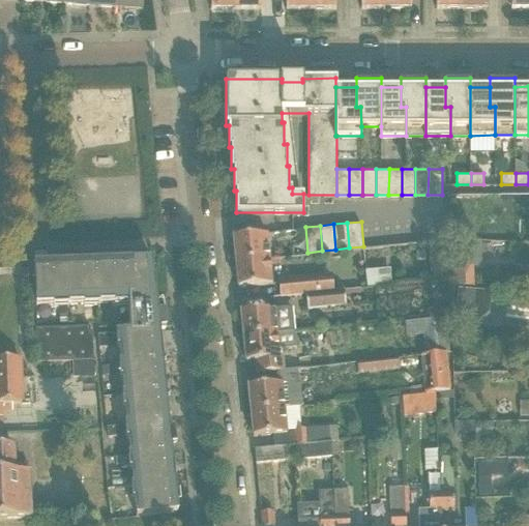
[(236,260),(270,256),(267,231),(234,234),(236,260)]
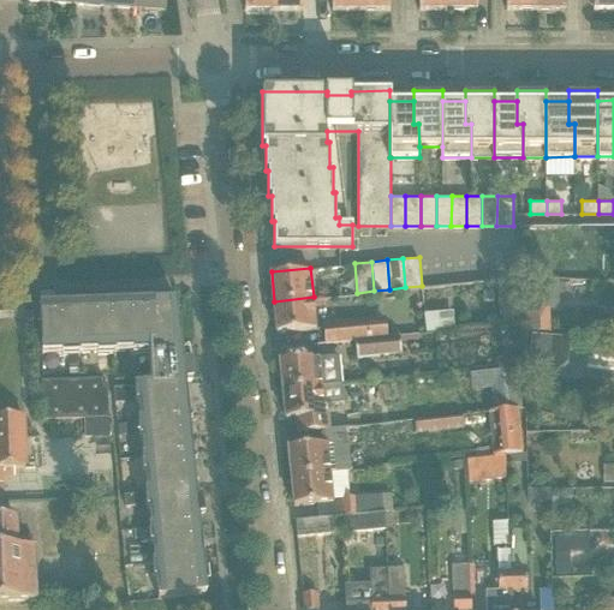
[(498,281),(500,320),(523,318),(520,280),(498,281)]
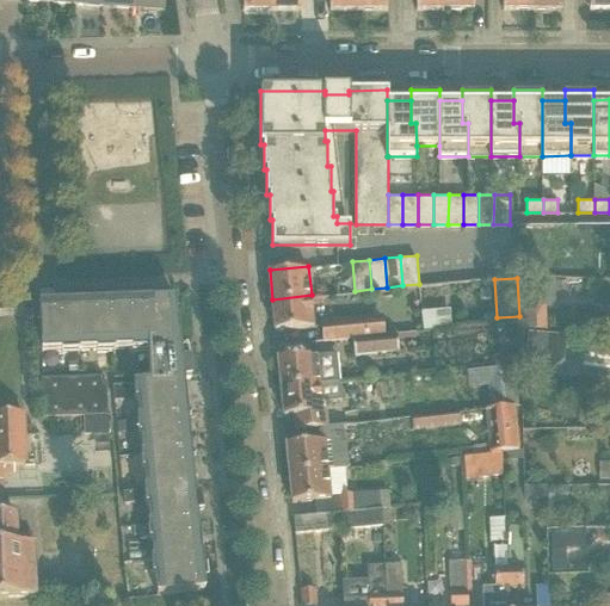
[(314,323),(312,295),(272,300),(276,328),(314,323)]
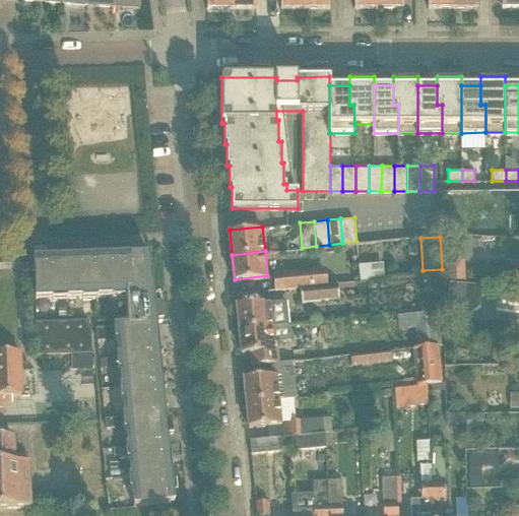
[(149,252),(125,253),(126,296),(127,323),(156,320),(163,320),(160,295),(154,295),(153,285),(153,284),(150,284),(149,252)]
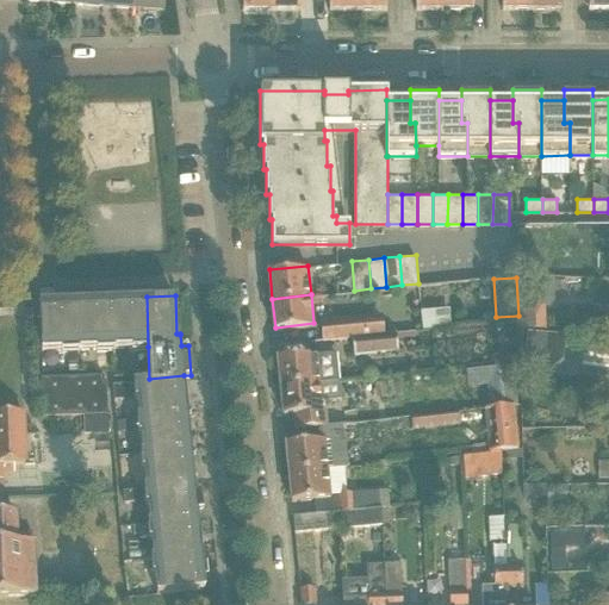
[(147,297),(112,298),(113,345),(132,345),(132,348),(148,347),(147,297)]
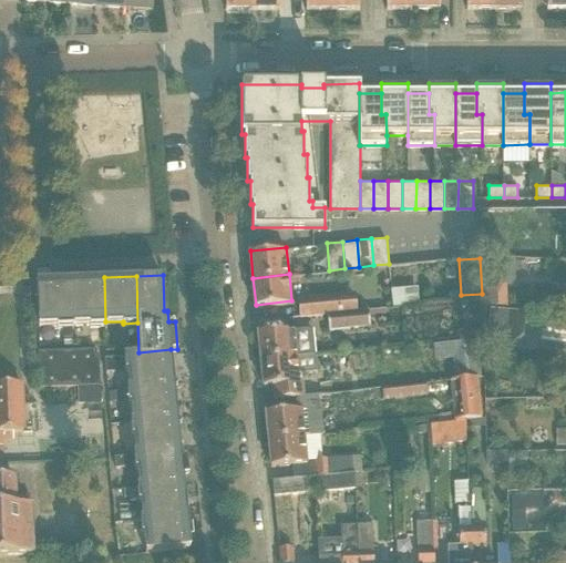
[(104,277),(72,279),(73,323),(91,323),(91,325),(105,324),(105,321),(104,277)]
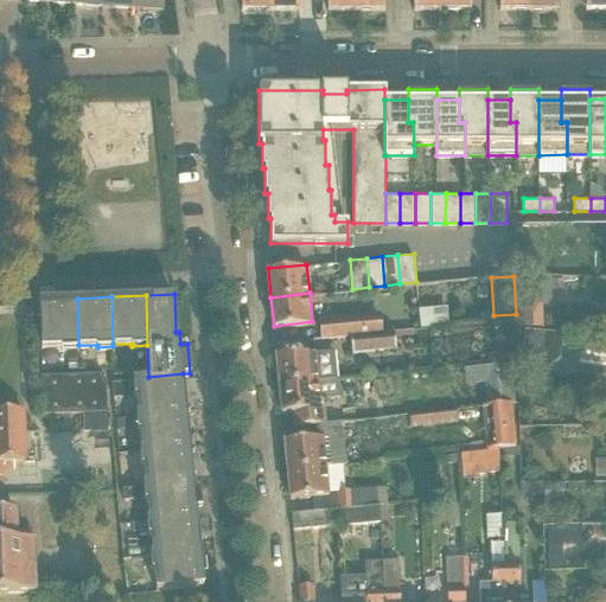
[(77,299),(40,300),(40,313),(42,346),(62,346),(62,348),(80,347),(78,345),(77,299)]
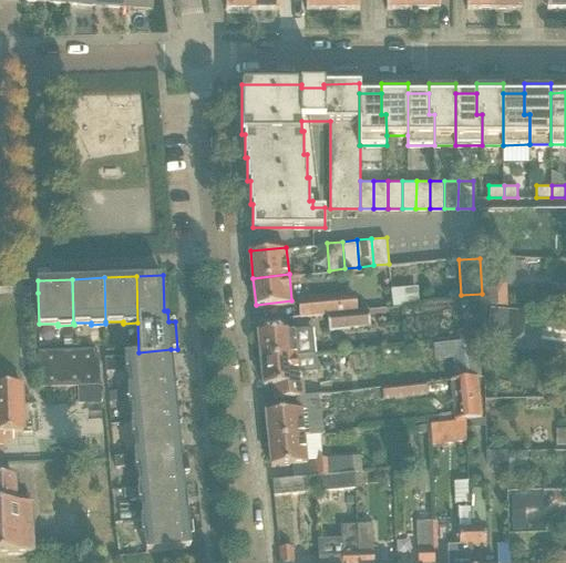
[(485,303),(506,304),(507,282),(485,282),(485,303)]
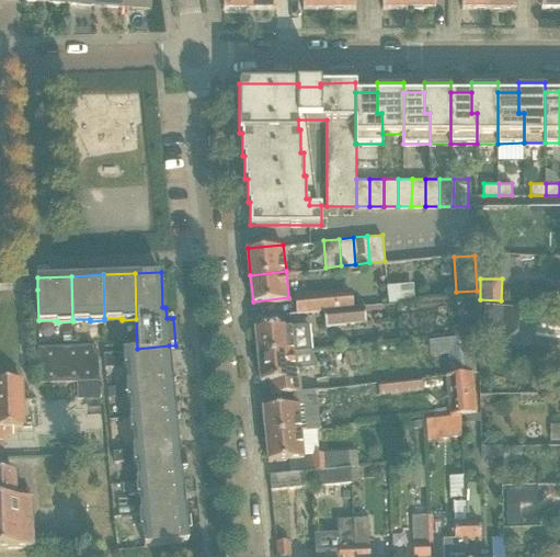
[(392,297),(416,296),(415,280),(391,282),(392,297)]
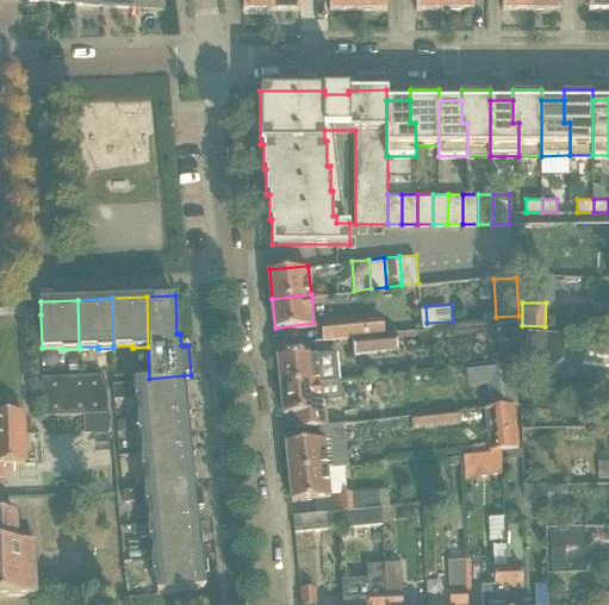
[(383,315),(367,316),(322,320),(323,337),(353,334),(385,331),(384,326),(383,315)]
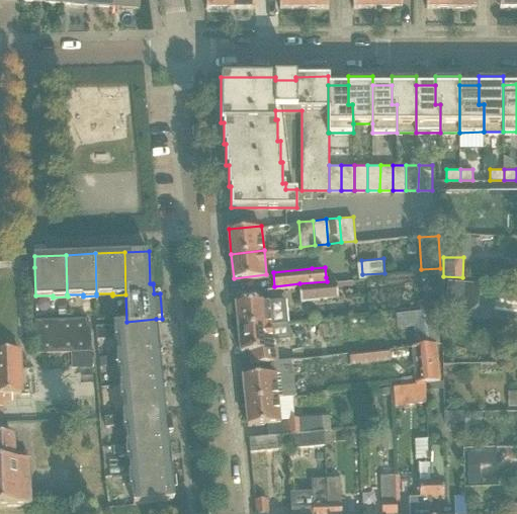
[(327,281),(299,283),(302,300),(338,295),(337,285),(353,284),(352,274),(326,277),(327,281)]
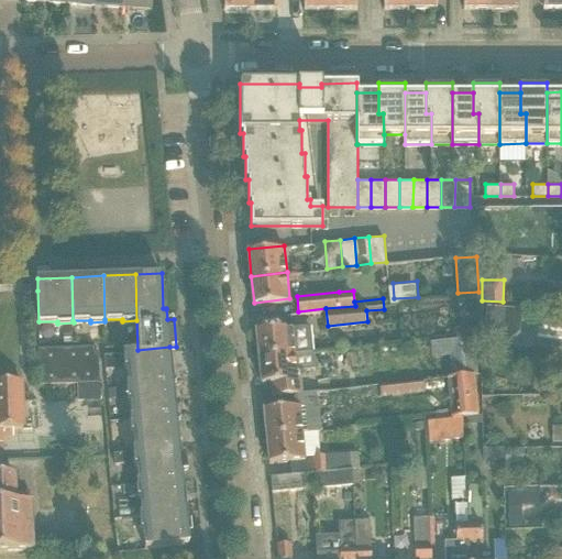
[(535,339),(537,324),(511,320),(511,325),(494,324),(492,349),(508,350),(509,337),(535,339)]
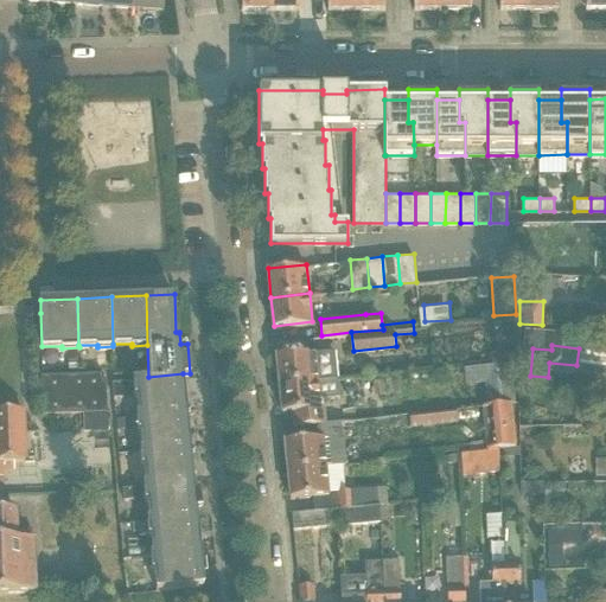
[(338,376),(335,348),(276,353),(279,382),(338,376)]
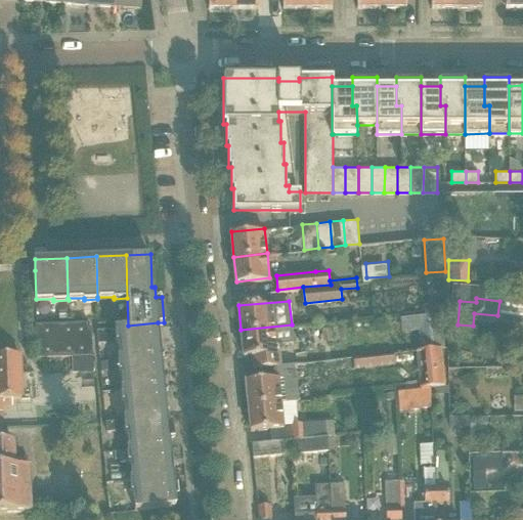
[(438,312),(418,314),(421,349),(442,346),(438,312)]
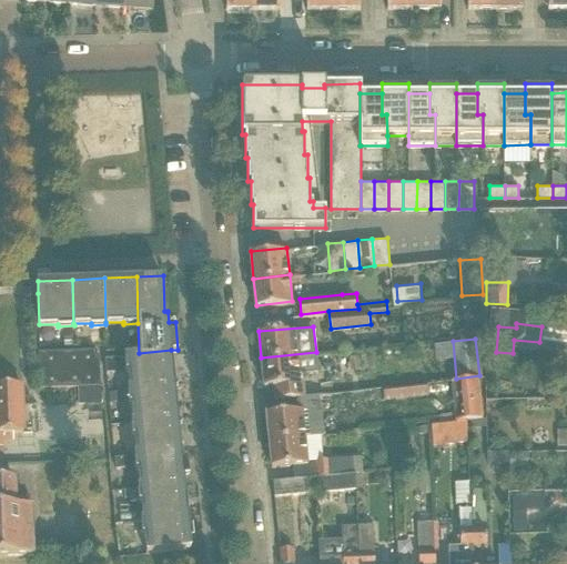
[(97,348),(39,350),(40,385),(78,384),(101,383),(100,352),(97,353),(97,348)]
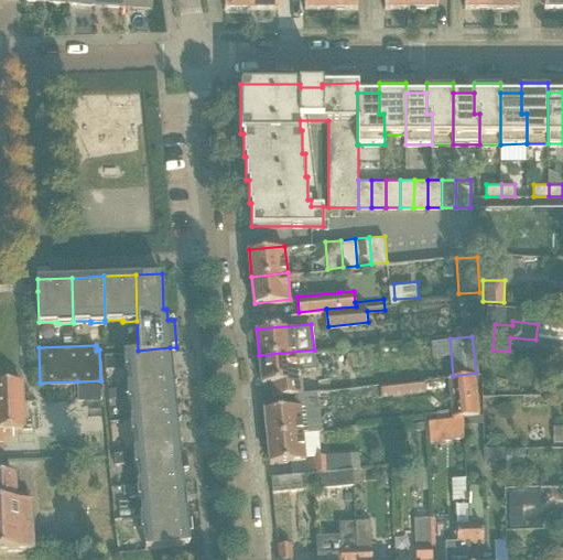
[(138,351),(125,351),(126,367),(128,367),(130,385),(173,380),(170,347),(138,351)]
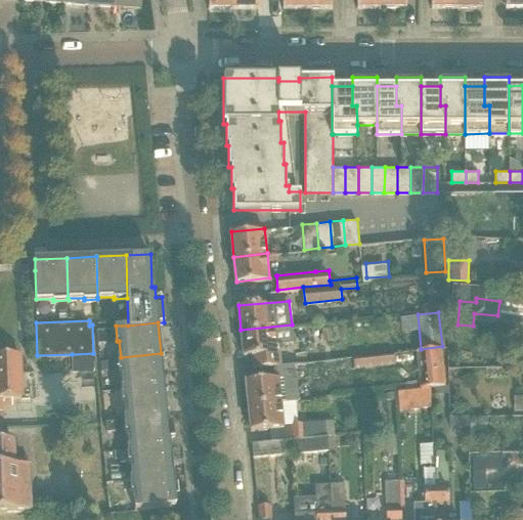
[(292,325),(241,330),(244,355),(252,354),(254,366),(274,364),(282,363),(280,351),(276,351),(275,342),(293,341),(292,325)]
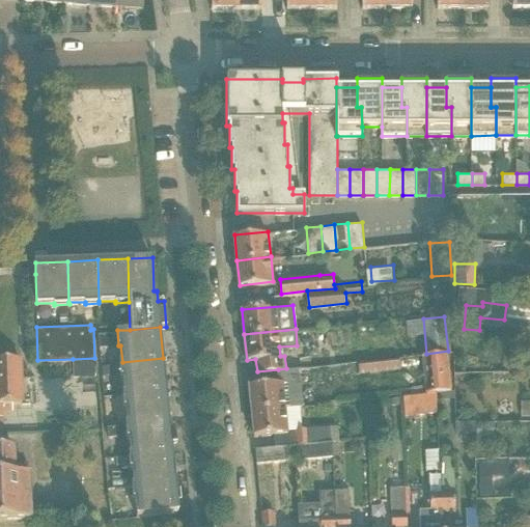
[(100,345),(109,344),(108,332),(99,333),(100,345)]
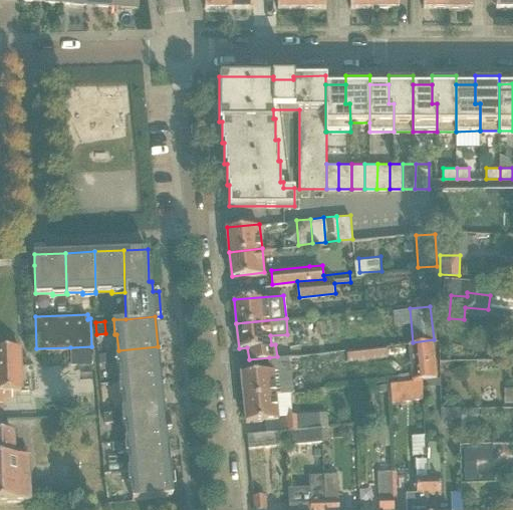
[(413,342),(409,342),(412,377),(437,375),(434,339),(413,342)]
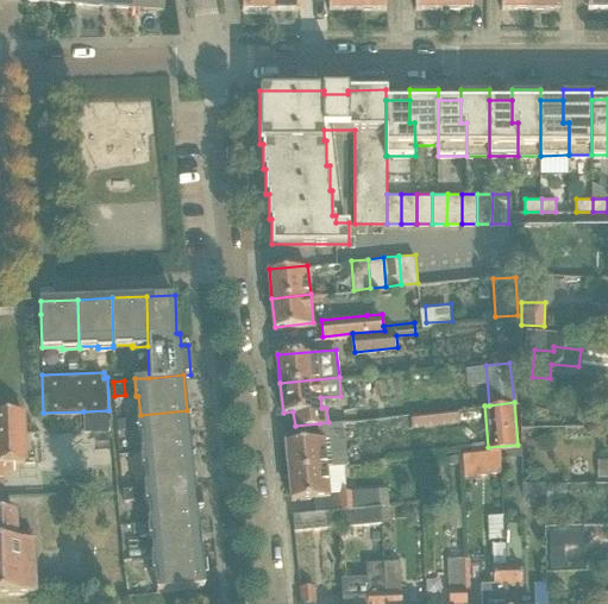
[(0,492),(4,494),(2,460),(25,460),(23,409),(0,410),(0,492)]
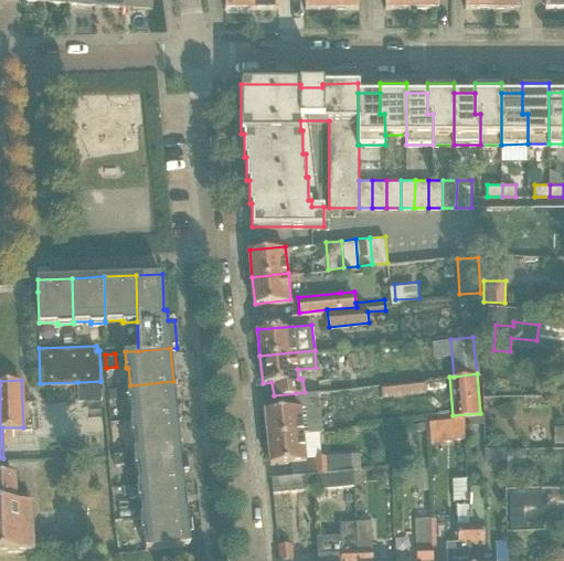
[(382,394),(426,390),(425,380),(381,385),(382,394)]
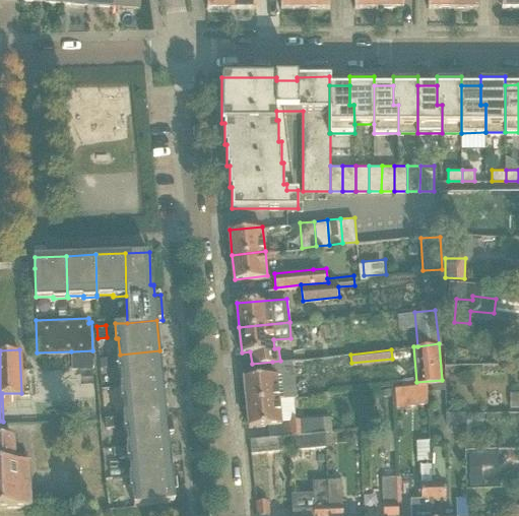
[(92,350),(71,351),(72,368),(92,367),(92,350)]
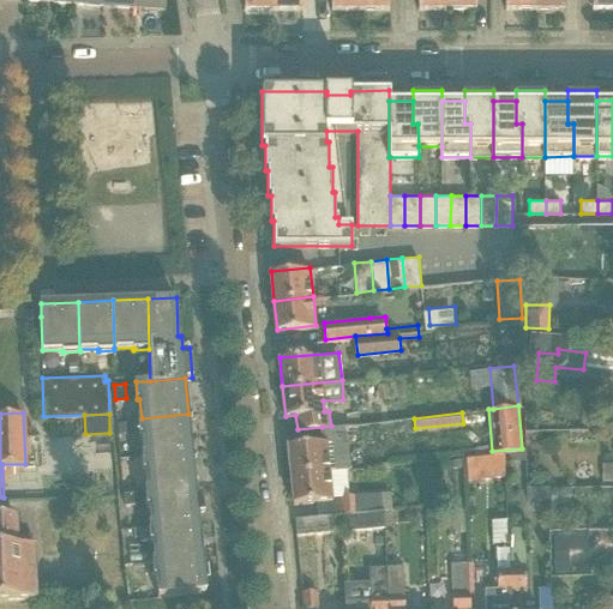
[(142,418),(138,418),(140,435),(143,434),(145,453),(192,448),(190,418),(188,414),(142,418)]
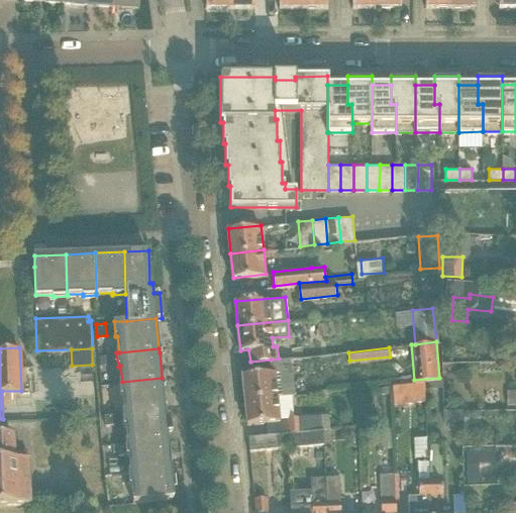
[(110,352),(99,353),(100,364),(111,363),(110,352)]
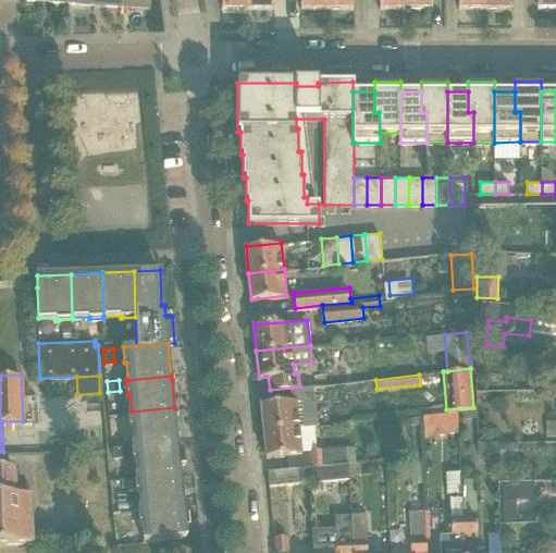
[(292,388),(293,401),(261,404),(264,430),(298,427),(318,425),(316,398),(313,398),(312,385),(300,386),(292,388)]
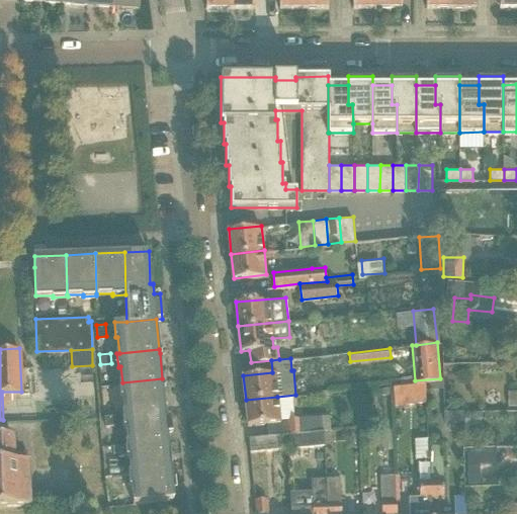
[(120,382),(119,382),(121,397),(123,397),(124,412),(165,408),(163,389),(163,383),(162,378),(122,382),(120,382)]
